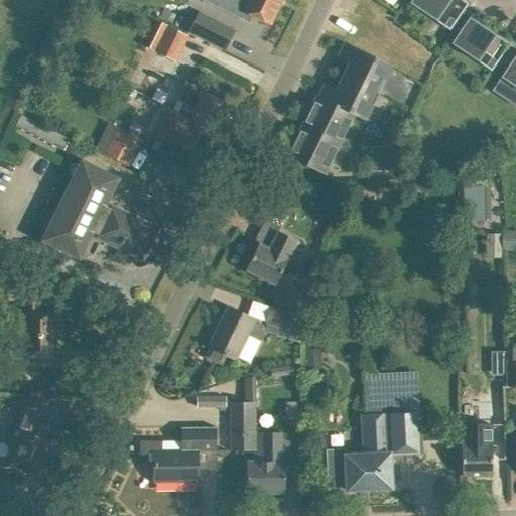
[(281,0),(237,0),(235,7),(270,24),(281,0)]
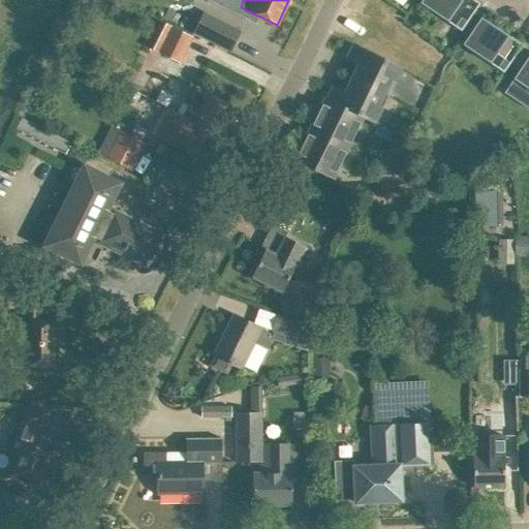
[(422,0),(419,3),(445,21),(459,0),(422,0)]
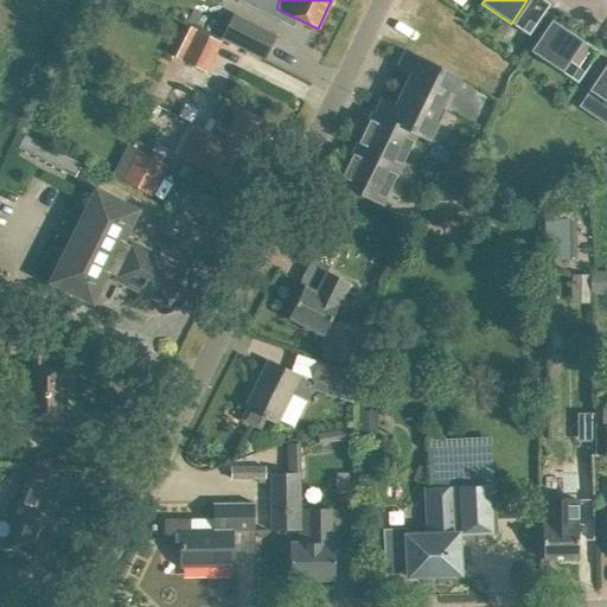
[(232,14),(222,36),(263,57),(274,36),(232,14)]
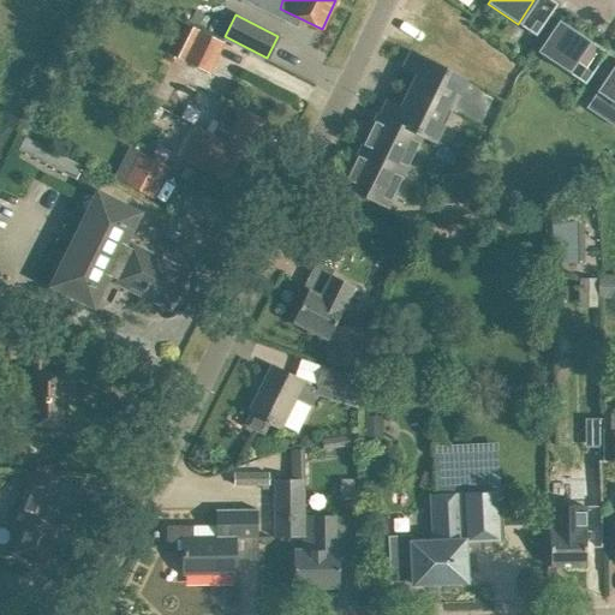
[(535,18),(527,30),(536,36),(544,24),(535,18)]
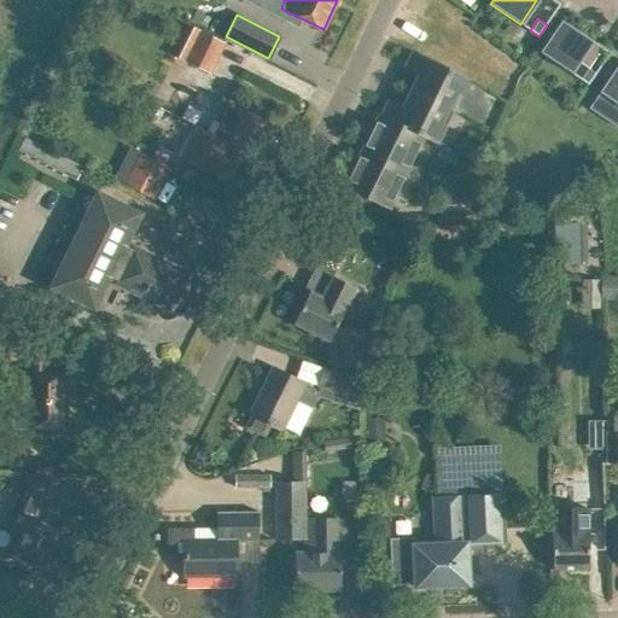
[(561,19),(540,52),(571,73),(592,40),(561,19)]
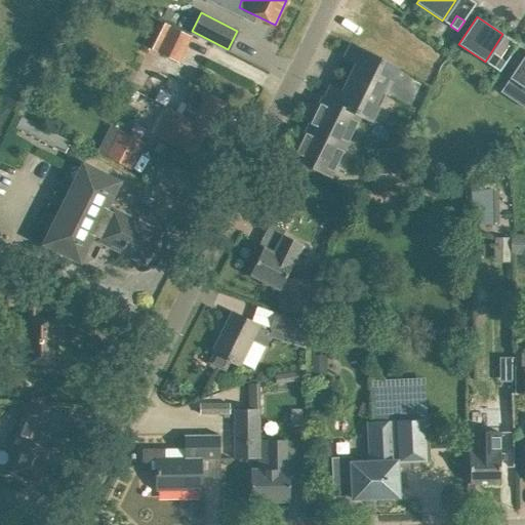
[(144,45),(177,62),(190,37),(156,21),(144,45)]
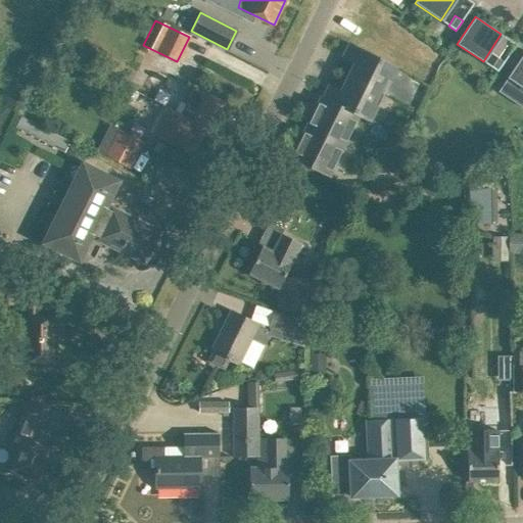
[(322,98),(358,115),(370,122),(377,105),(373,104),(385,80),(388,82),(396,66),(351,45),(350,45),(351,46),(348,53),(362,60),(343,97),(330,91),(326,99),(322,97),(322,98)]
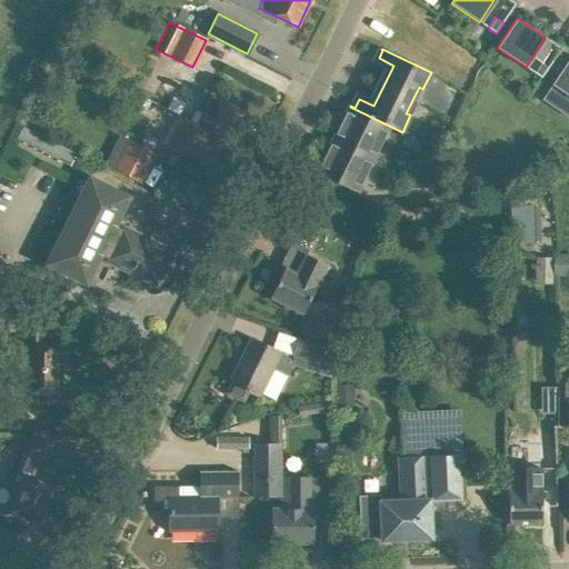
[(568,58),(551,85),(568,96),(568,58)]
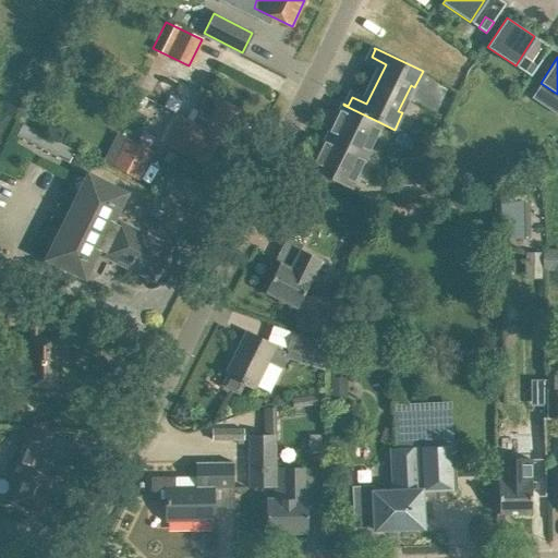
[(530,60),(523,71),(531,76),(538,65),(530,60)]
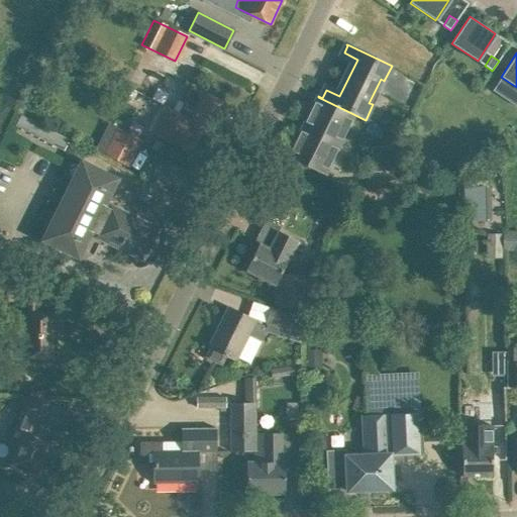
[(191,87),(178,112),(217,132),(230,106),(191,87)]
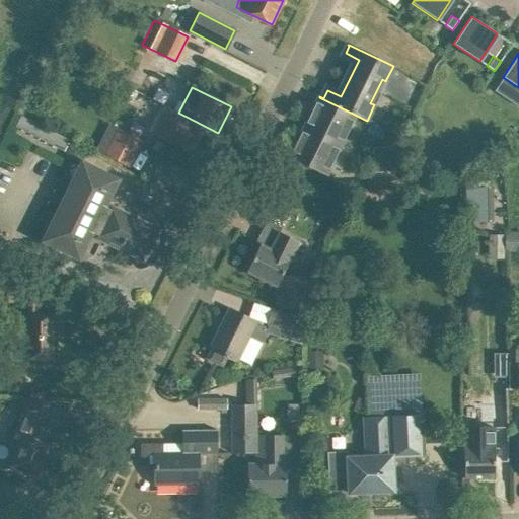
[(304,128),(341,145),(355,115),(319,97),(304,128)]
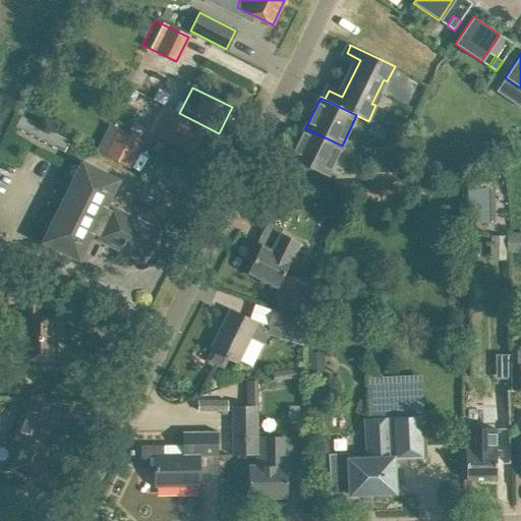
[(219,133),(179,113),(179,115),(165,108),(152,133),(206,160),(219,133)]
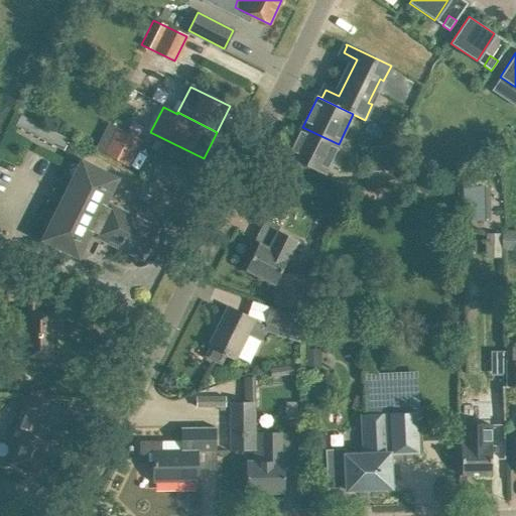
[(31,120),(23,116),(18,126),(25,130),(31,120)]
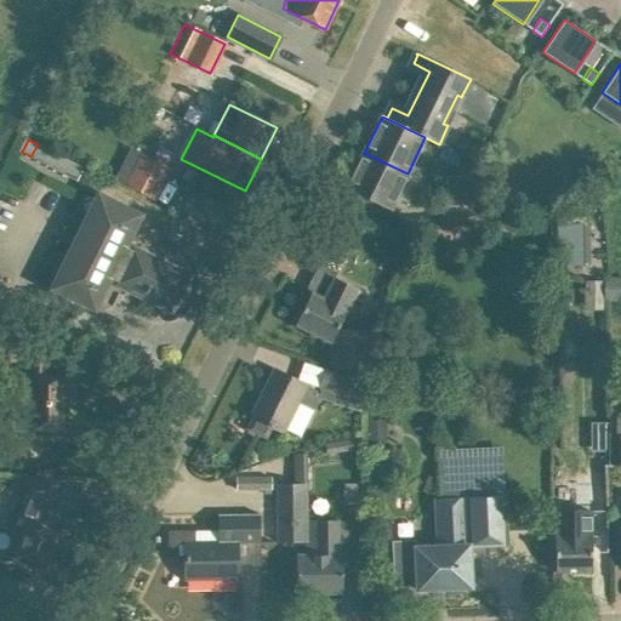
[(46,149),(38,144),(30,157),(40,161),(46,149)]
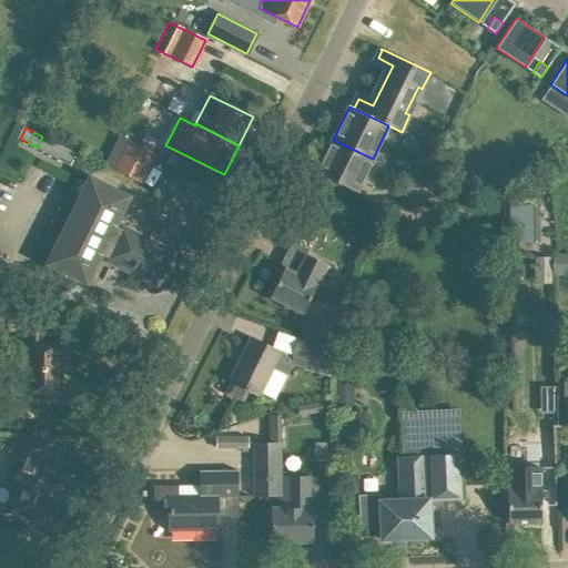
[(155,152),(131,141),(119,134),(104,163),(141,181),(155,152)]
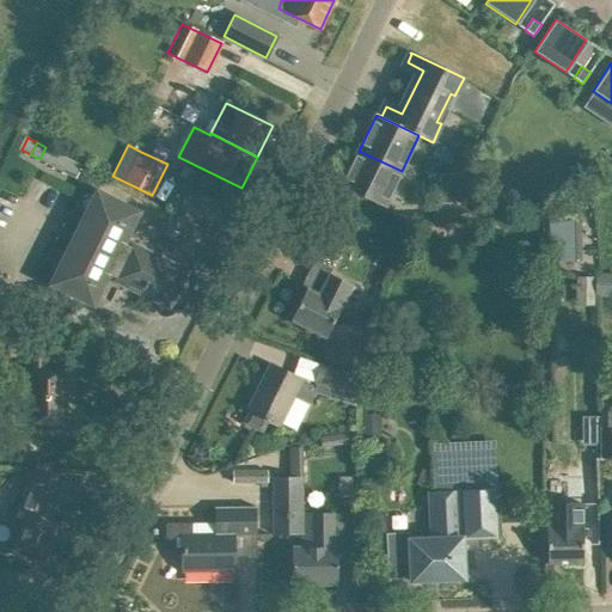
[(48,164),(55,151),(46,147),(40,159),(48,164)]
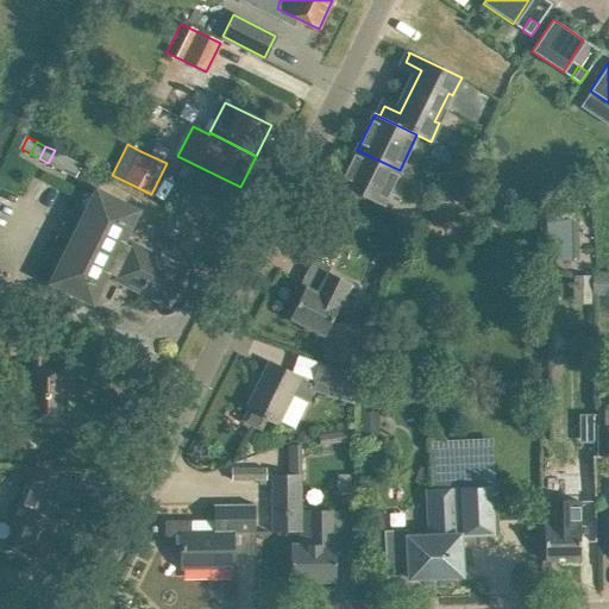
[(63,155),(55,150),(48,163),(57,168),(63,155)]
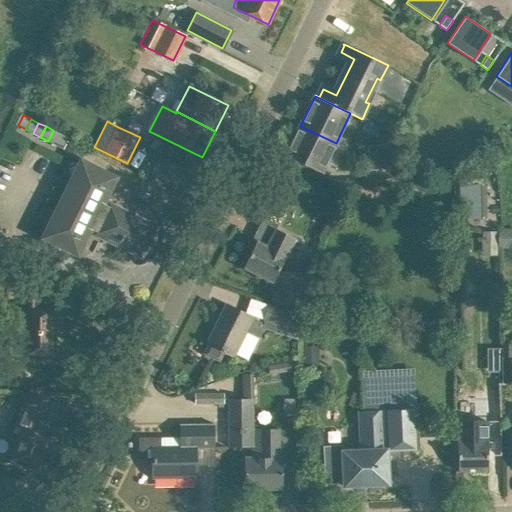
[(286,155),(321,173),(336,143),(300,126),(286,155)]
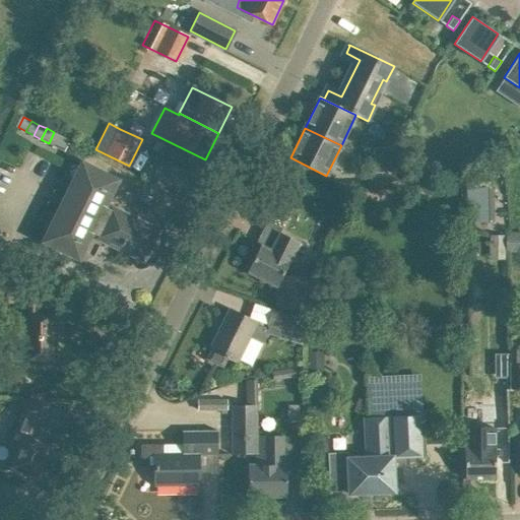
[(56,147),(62,136),(54,132),(49,143),(56,147)]
